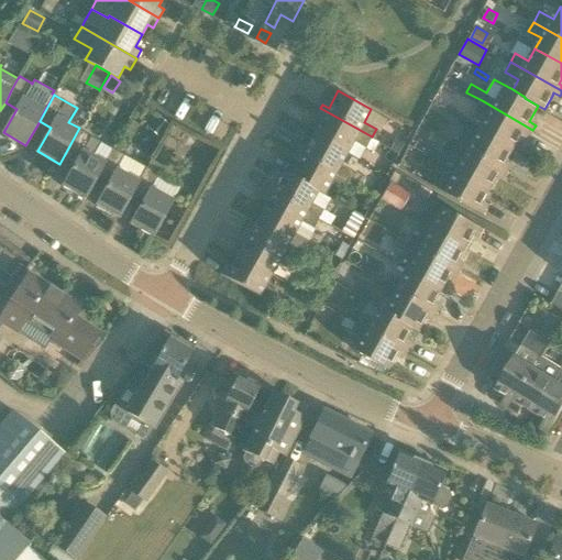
[(532,130),(482,100),(476,110),(488,118),(483,129),(515,147),(525,131),(530,134),(532,130)]
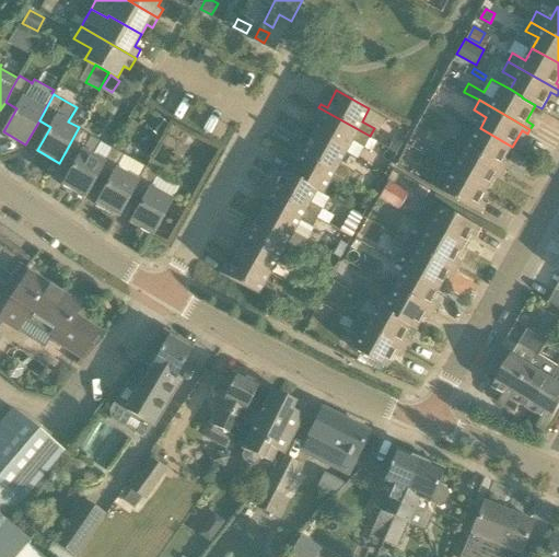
[(321,119),(313,131),(346,150),(347,149),(352,139),(364,146),(370,136),(318,107),(316,113),(322,116),(321,119)]
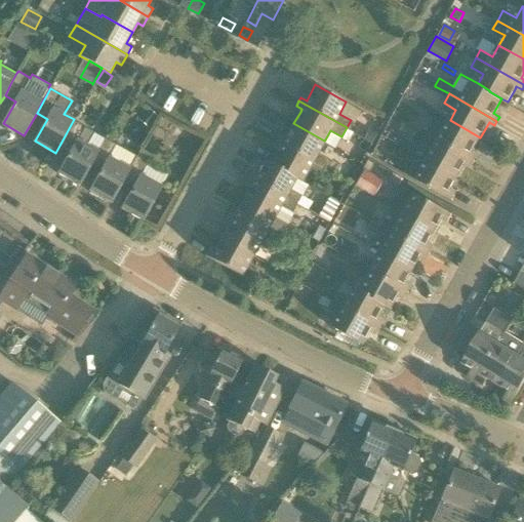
[(149,126),(158,116),(150,108),(139,117),(149,126)]
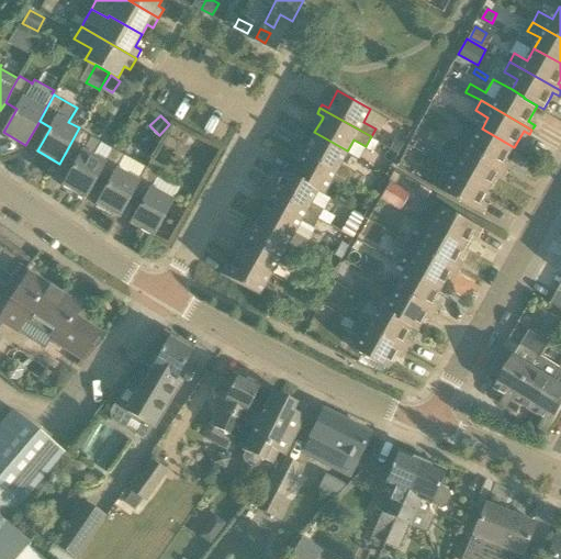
[(76,160),(63,185),(75,191),(86,197),(94,180),(98,174),(105,161),(92,155),(101,140),(91,135),(87,132),(79,127),(65,154),(76,160)]
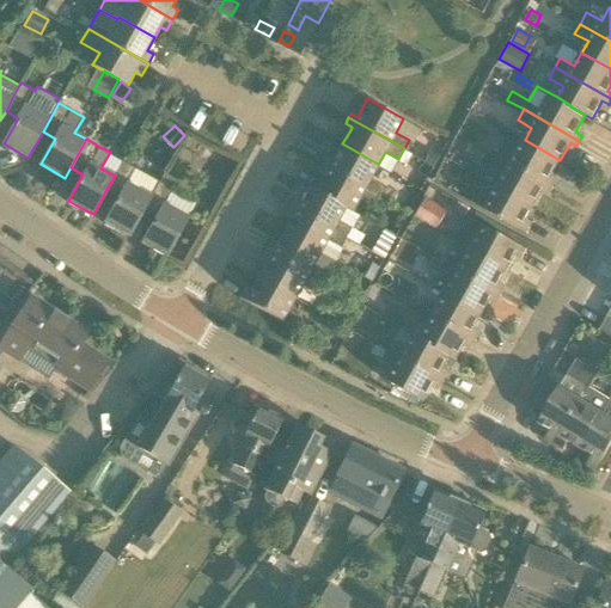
[(560,160),(525,140),(517,153),(503,146),(499,154),(554,185),(557,180),(550,177),(560,160)]
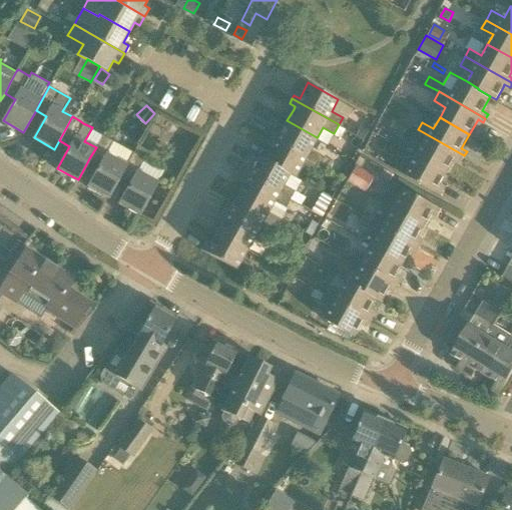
[(279,136),(273,133),(271,136),(318,162),(322,154),(311,148),(317,137),(287,120),(279,136)]
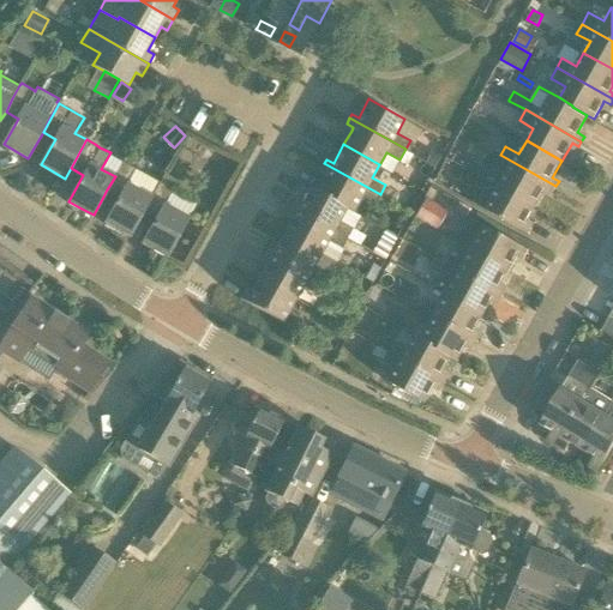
[(433,150),(426,161),(436,165),(442,155),(433,150)]
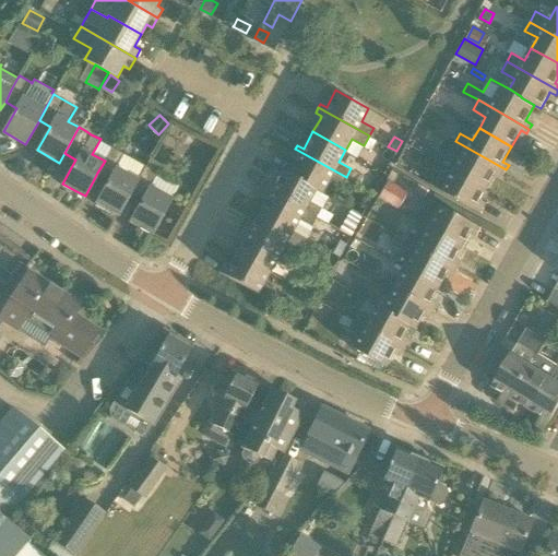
[(497,170),(503,174),(506,169),(455,141),(449,151),(462,158),(456,168),(488,187),(497,170)]
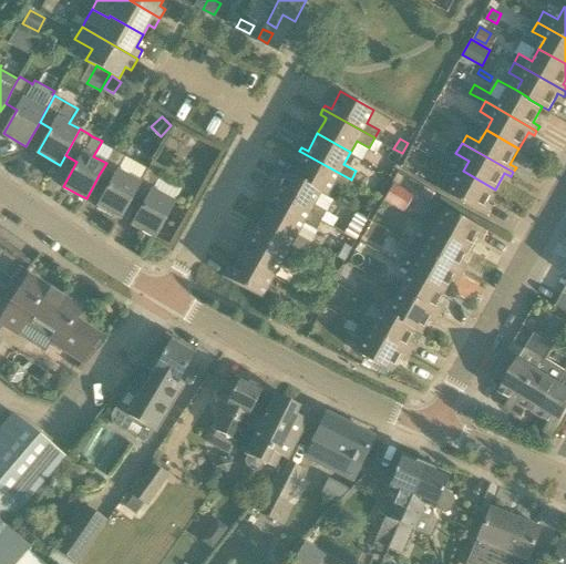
[(148,167),(125,155),(114,149),(106,163),(99,175),(111,182),(98,205),(121,218),(133,194),(148,167)]
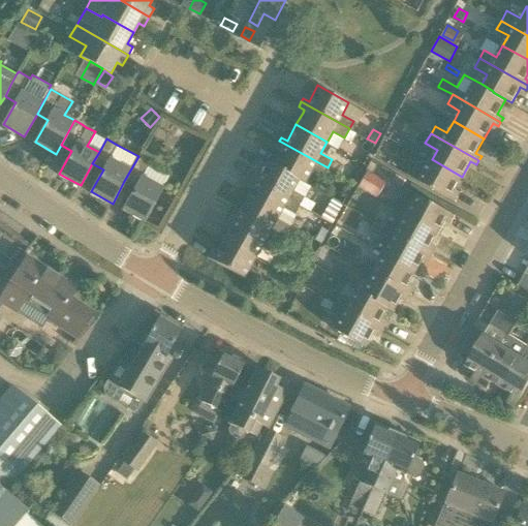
[(278,155),(274,163),(286,171),(286,172),(299,179),(305,182),(305,181),(311,169),(322,177),(328,167),(279,141),(277,146),(282,149),(278,155)]
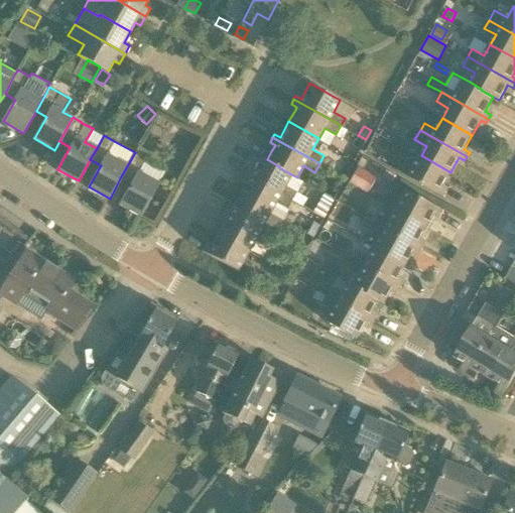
[(132,182),(120,204),(141,216),(159,182),(159,181),(139,170),(145,158),(146,158),(150,152),(146,150),(142,147),(139,146),(135,152),(127,166),(121,176),(122,176),(132,182)]
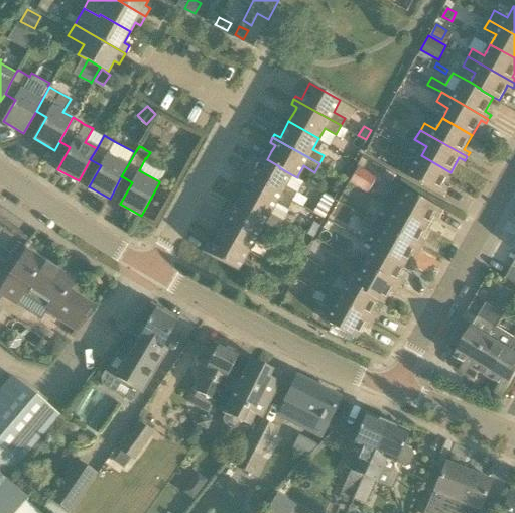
[(445,196),(448,190),(442,187),(451,172),(421,155),(414,166),(403,160),(398,169),(445,196)]
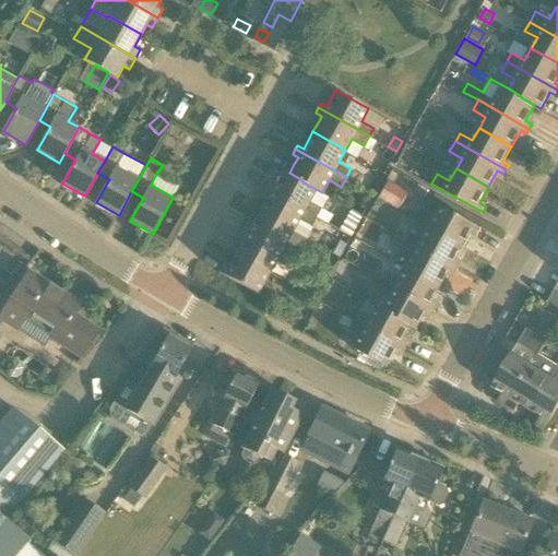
[(268,184),(265,187),(317,216),(321,208),(309,200),(316,189),(303,181),(303,180),(289,173),(284,169),(274,187),(268,184)]
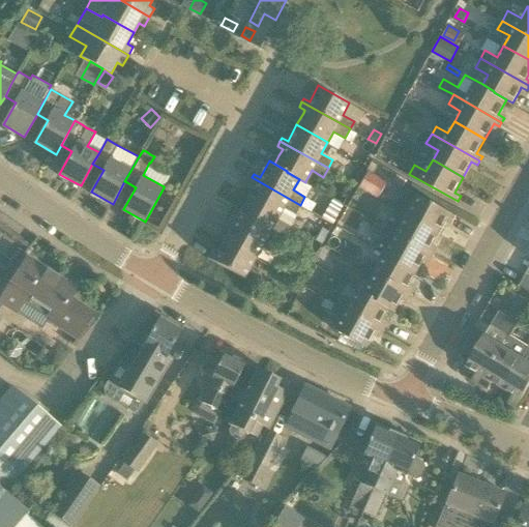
[(368,171),(359,186),(369,192),(377,177),(368,171)]
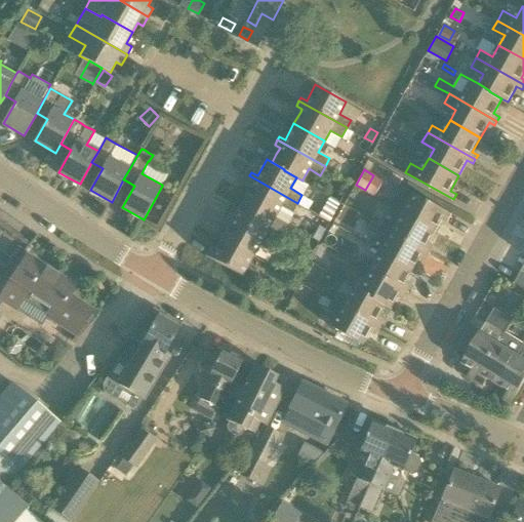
[(297,203),(249,175),(247,181),(252,184),(243,200),(274,217),(281,205),(292,211),(297,203)]
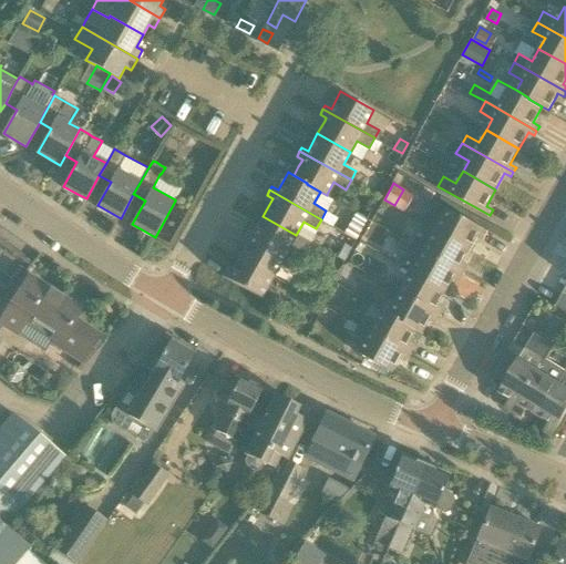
[(438,231),(471,248),(480,232),(486,235),(489,229),(438,201),(432,211),(426,207),(420,221),(438,231)]
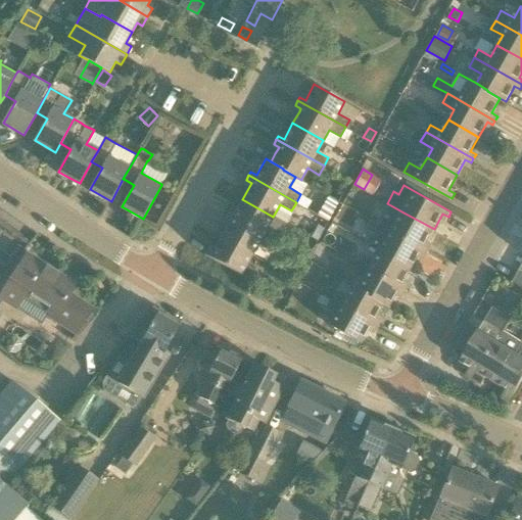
[(300,194),(296,202),(302,205),(306,207),(312,199),(301,194),(300,194)]
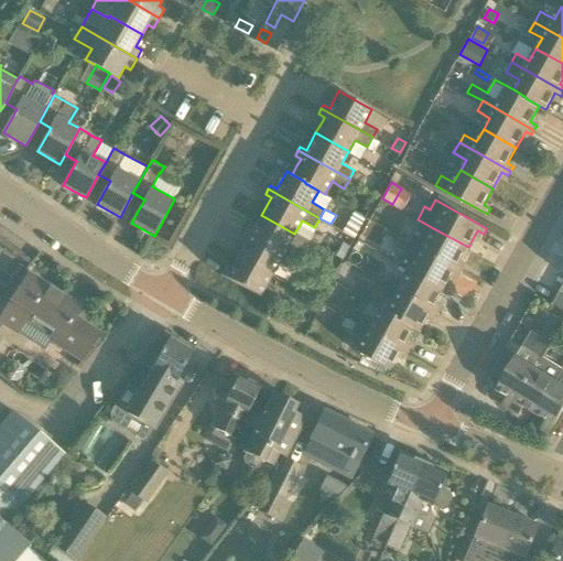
[(247,226),(245,230),(303,263),(309,255),(289,244),(294,234),(261,215),(253,229),(247,226)]
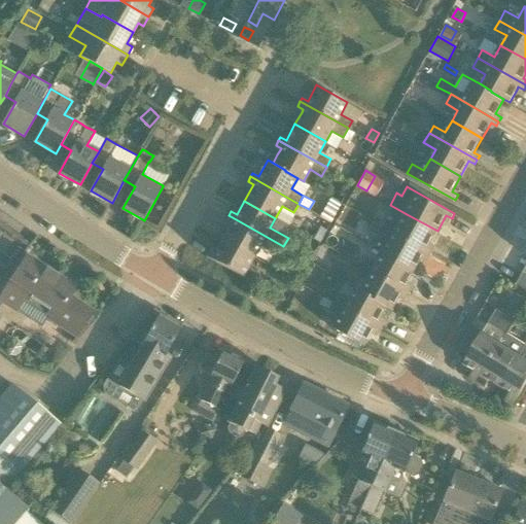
[(383,226),(432,253),(434,249),(429,245),(437,231),(407,214),(401,224),(387,217),(384,225),(383,226)]
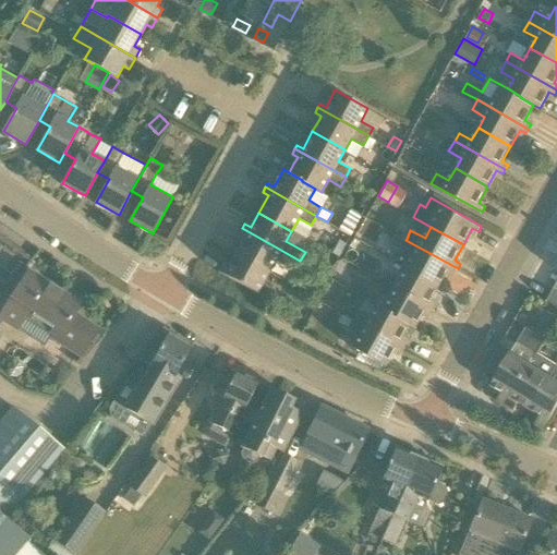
[(300,261),(242,228),(240,232),(245,236),(235,254),(268,272),(276,258),(298,270),(303,262),(300,261)]
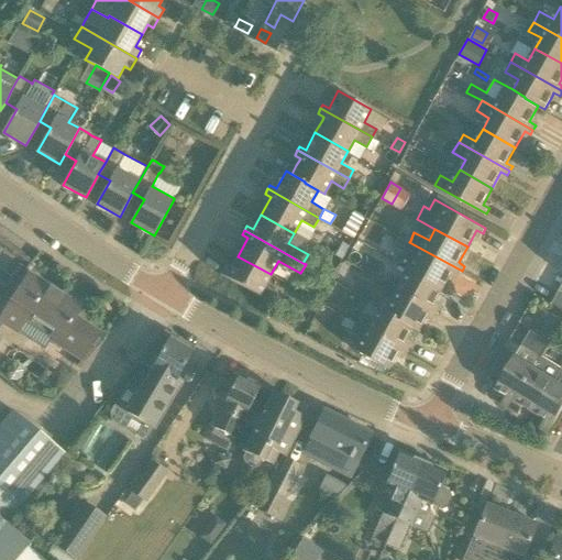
[(400,235),(396,245),(405,250),(409,242),(410,241),(400,235)]
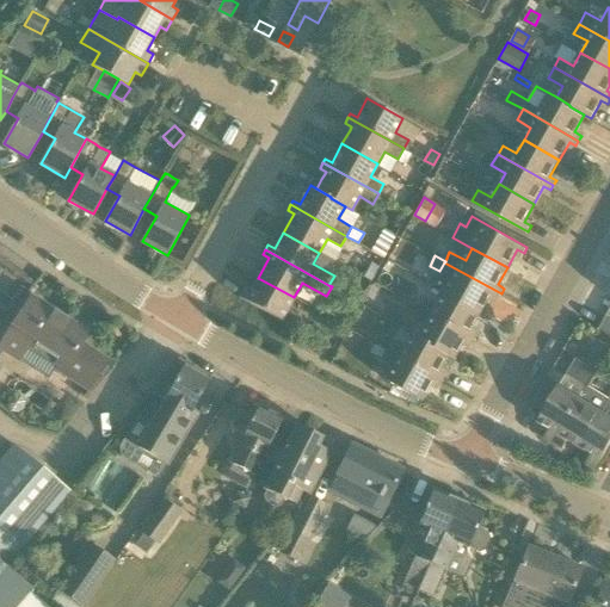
[(447,292),(481,313),(492,293),(499,298),(501,293),(444,262),(439,271),(439,272),(454,280),(447,292)]
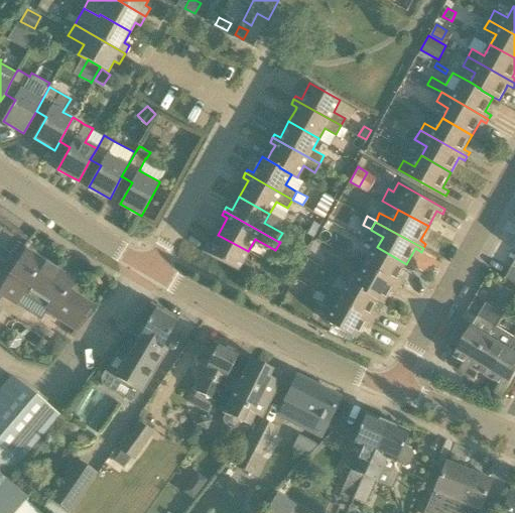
[(248,251),(218,235),(211,248),(205,245),(203,250),(249,276),(255,267),(243,260),(248,251)]
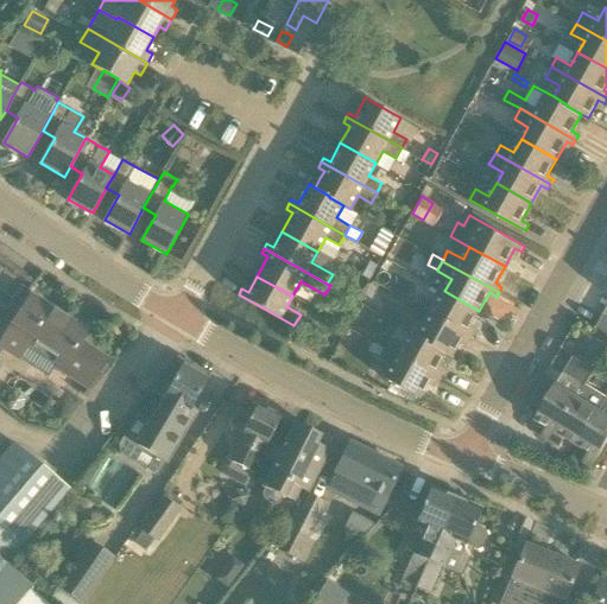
[(417,306),(473,337),(476,331),(469,328),(479,311),(444,291),(437,304),(423,296),(417,306)]
